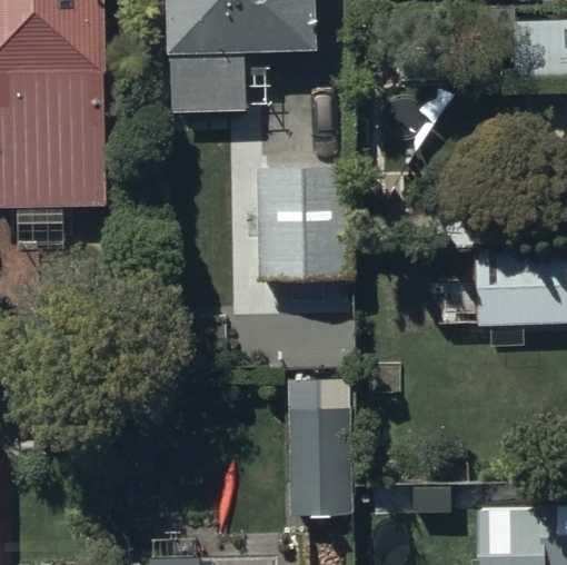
[(106,204),(101,0),(0,0),(0,209),(11,209),(12,247),(73,246),(72,204),(106,204)]
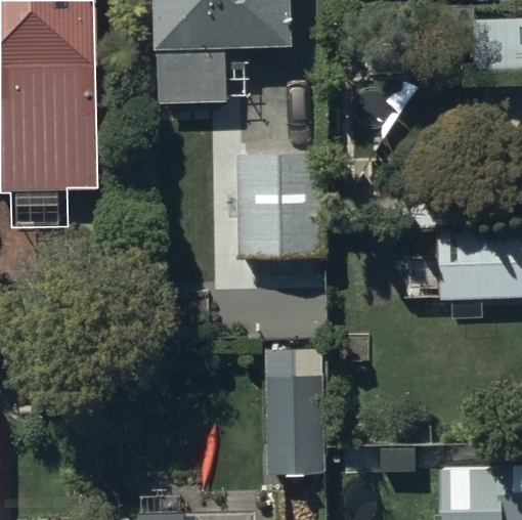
[(154,0),(156,52),(160,52),(160,102),(227,102),(227,96),(246,96),(246,48),(291,48),(290,0),(154,0)]
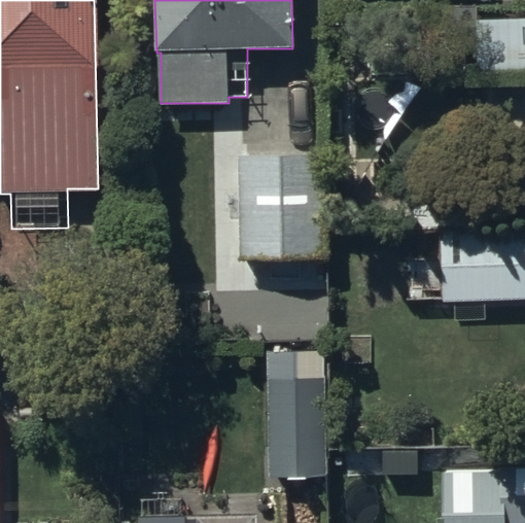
[(524,20),(480,20),(480,69),(524,69),(524,20)]
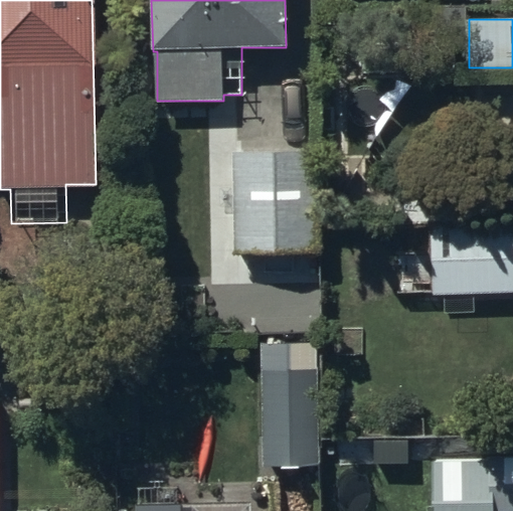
[(312,147),(231,150),(234,257),(315,253),(312,147)]
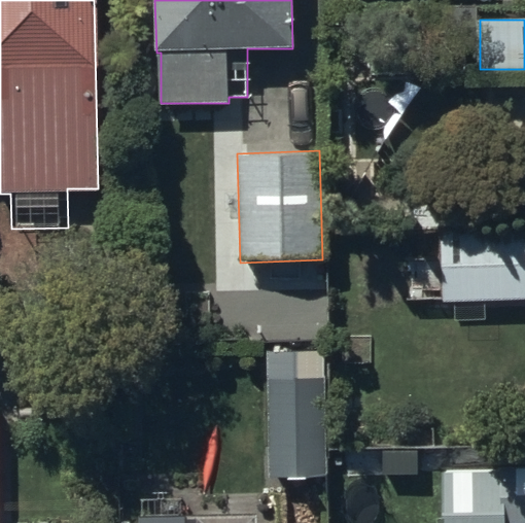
[(524,298),(524,229),(441,231),(442,300),(524,298)]
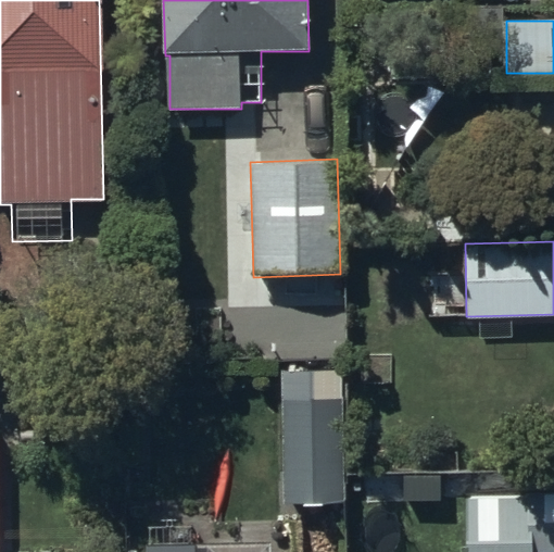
[(343,503),(341,397),(281,398),(284,504),(343,503)]
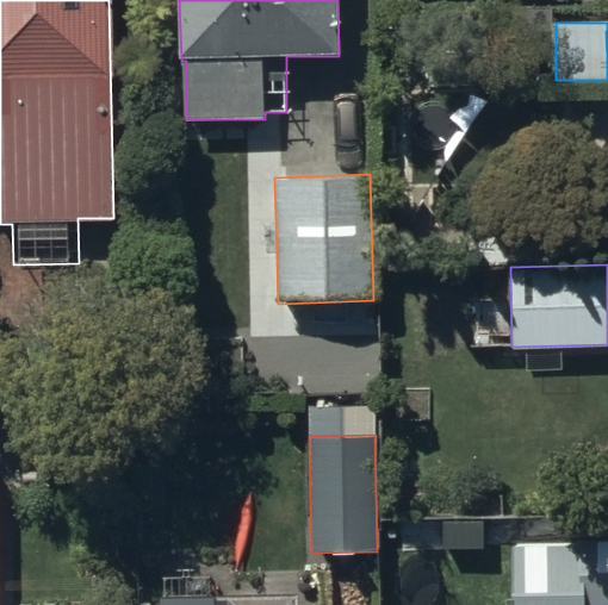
[(607,604),(607,542),(513,544),(513,604),(607,604)]
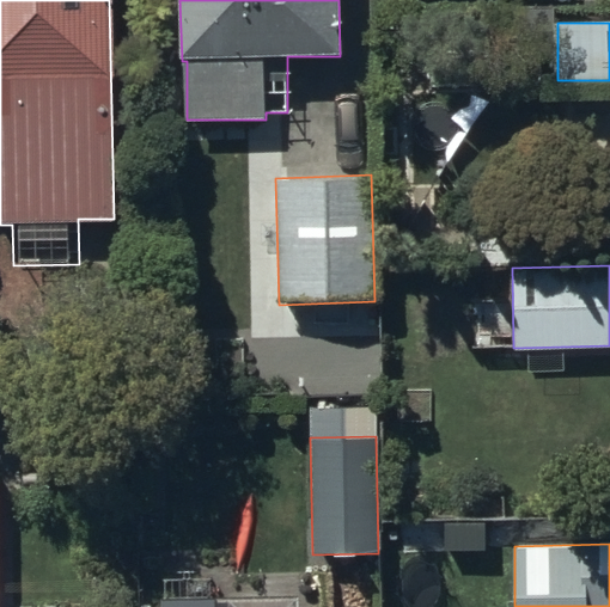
[(215,606),(215,589),(160,590),(160,606),(215,606)]
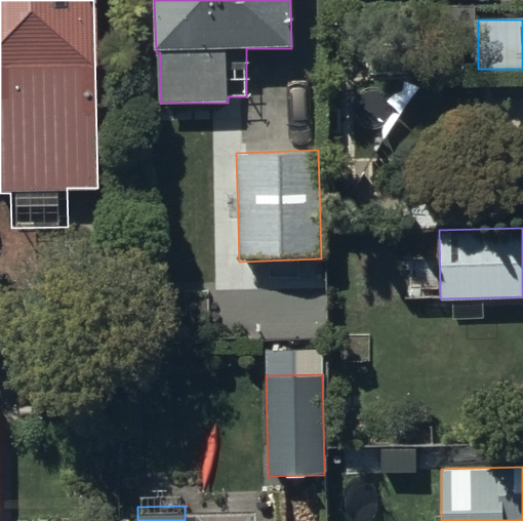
All buildings are outlined.
